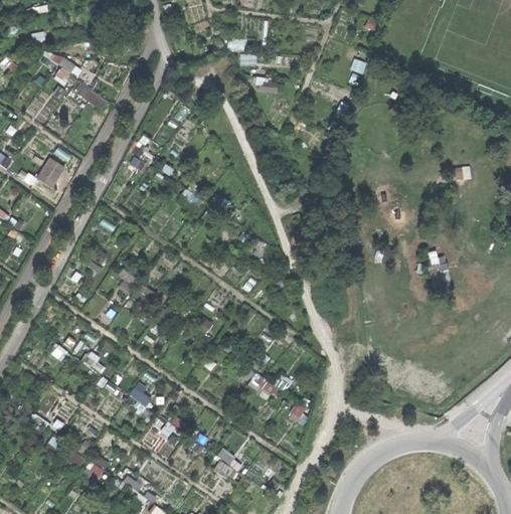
[(228,39),(228,50),(244,50),(244,38),(228,39)]
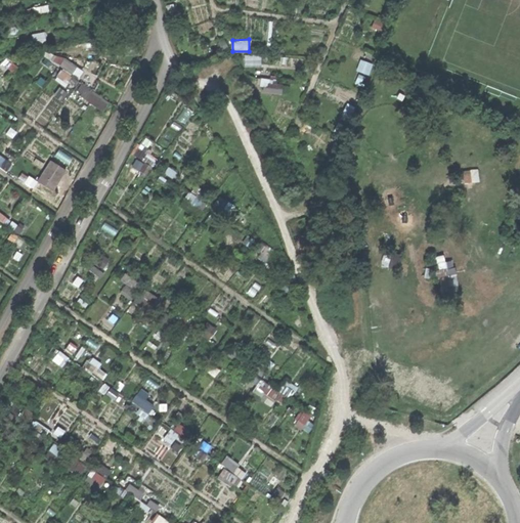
[(57,53),(52,61),(61,68),(54,79),(67,88),(80,70),(57,53)]
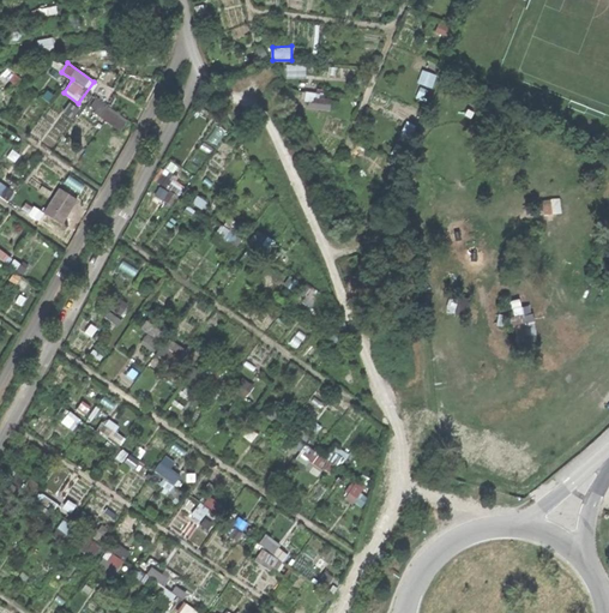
[(306,77),(305,65),(285,66),(285,77),(306,77)]
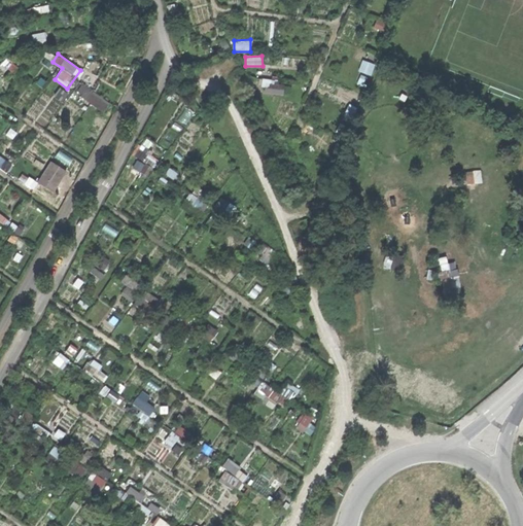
[(284,95),(284,82),(264,81),(263,94),(284,95)]
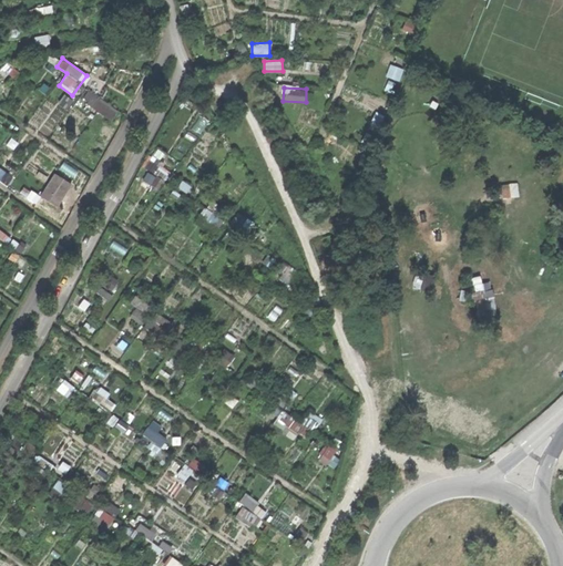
[(111,120),(116,110),(88,91),(81,101),(111,120)]
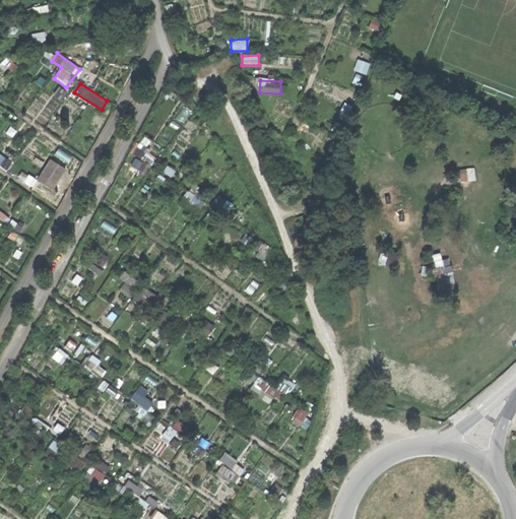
[(135,142),(129,153),(149,165),(155,153),(135,142)]
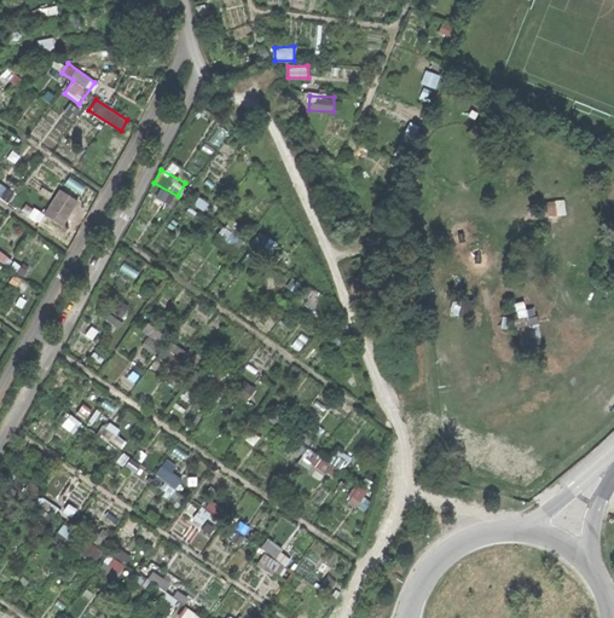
[(44,215),(63,227),(80,200),(59,189),(44,215)]
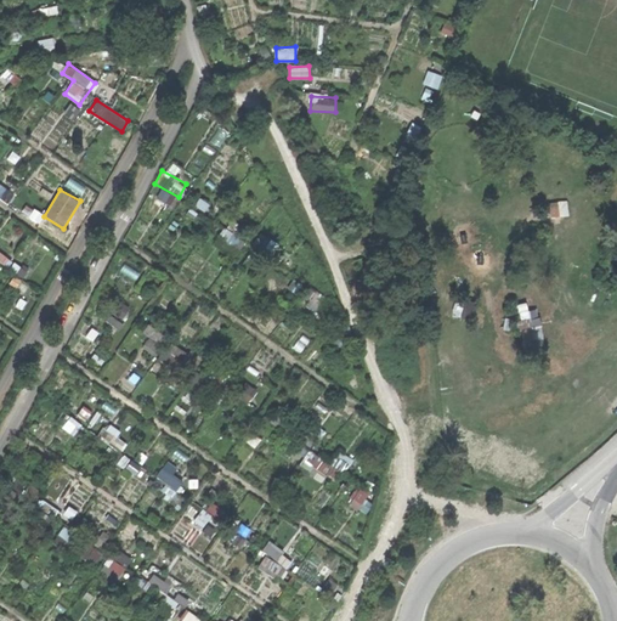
[(549,203),(550,218),(567,215),(566,202),(549,203)]
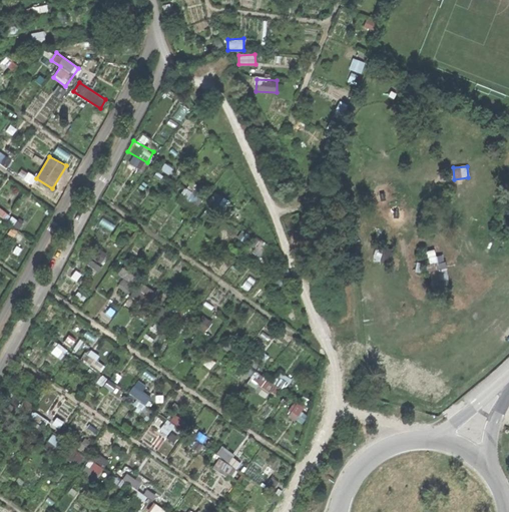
[(185,189),(180,193),(188,203),(193,199),(185,189)]
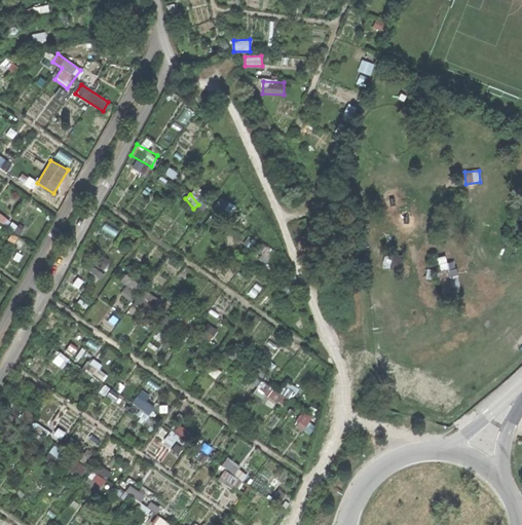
[(133,303),(145,289),(126,273),(120,282),(125,286),(119,293),(133,303)]
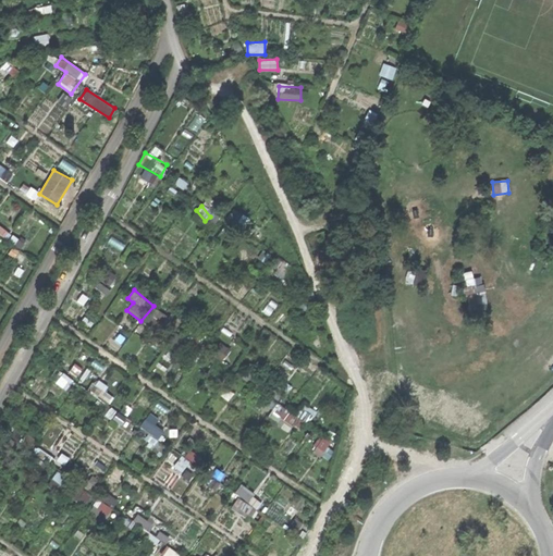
[(470,313),(488,311),(486,293),(468,295),(470,313)]
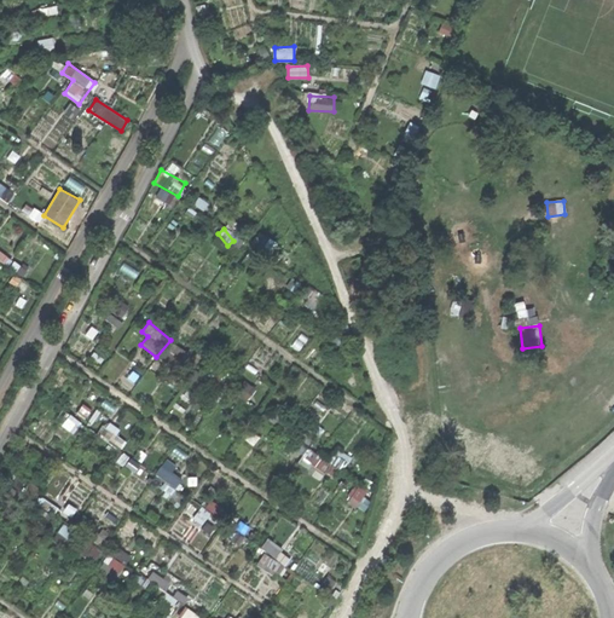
[(183,373),(193,357),(171,341),(160,357),(183,373)]
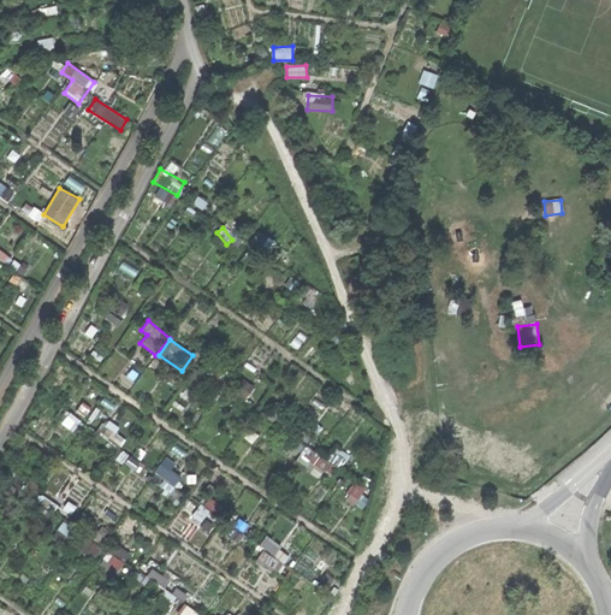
[(72,432),(81,421),(70,413),(61,424),(72,432)]
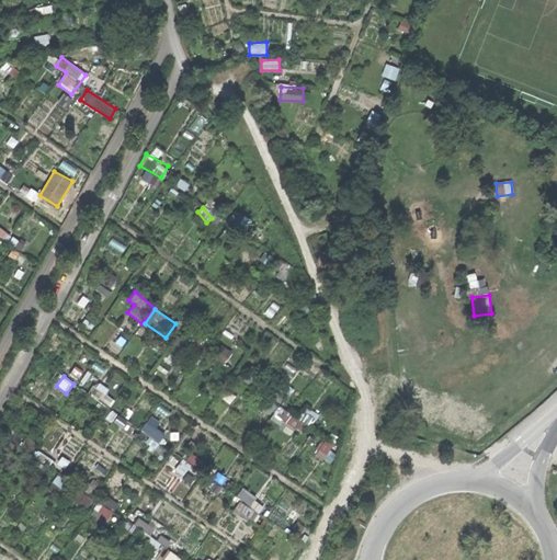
[(106,409),(114,400),(94,384),(87,393),(106,409)]
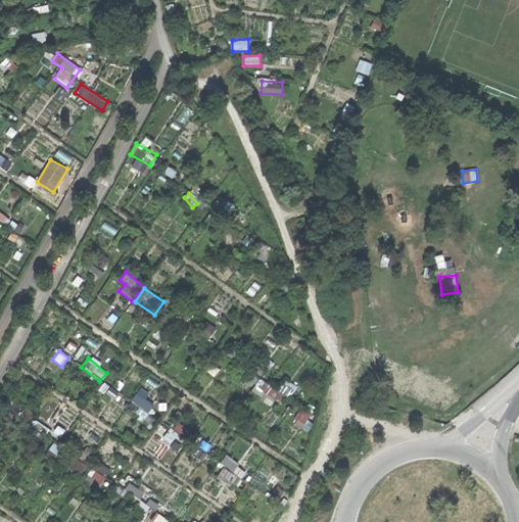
[(250,394),(273,407),(281,392),(258,380),(250,394)]
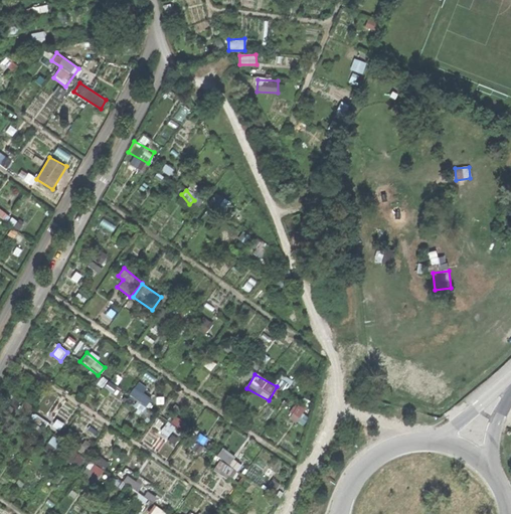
[(130,397),(136,399),(133,409),(145,413),(151,396),(144,393),(146,386),(135,382),(130,397)]
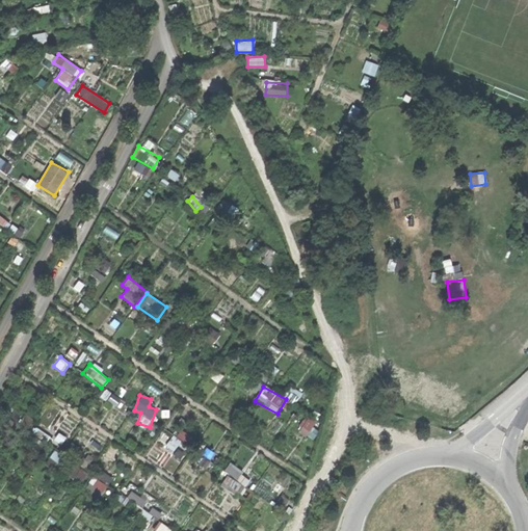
[(178,455),(191,437),(180,429),(166,446),(178,455)]
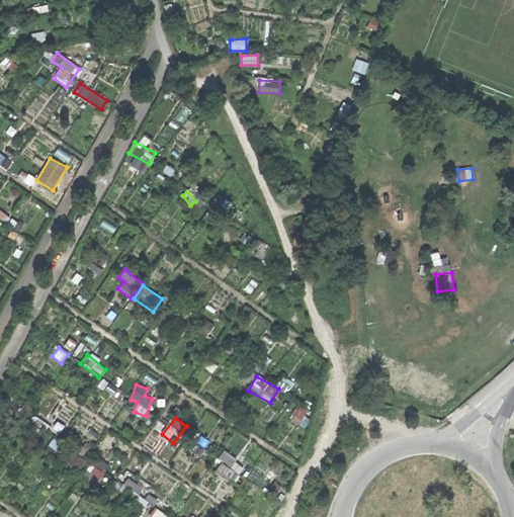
[(143,509),(148,502),(139,496),(134,503),(143,509)]
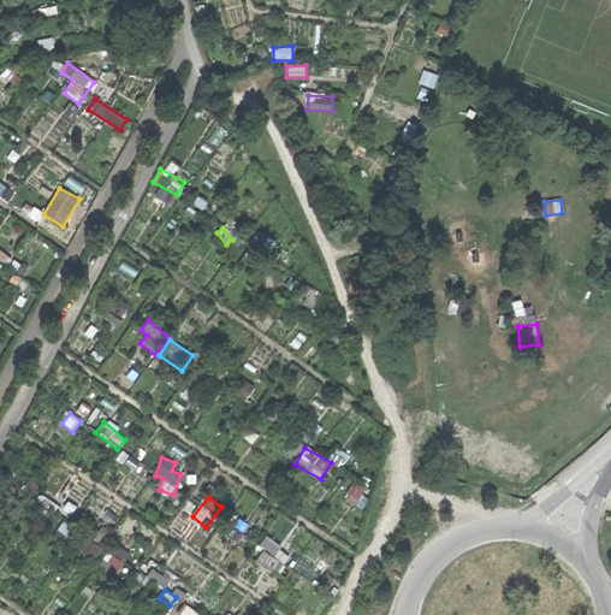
[(199,614),(184,604),(178,614),(199,614)]
